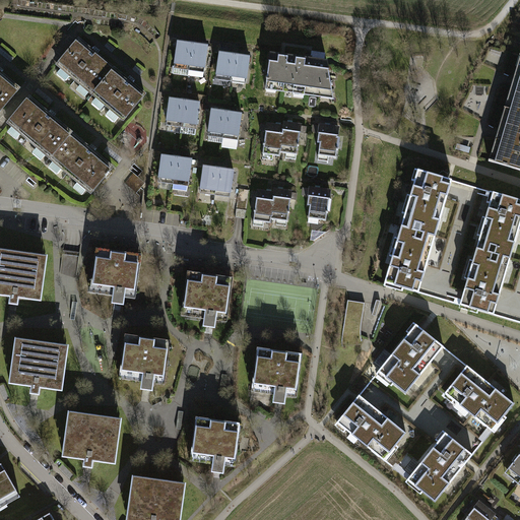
[(146,94),(76,39),(55,66),(124,122),(146,94)]
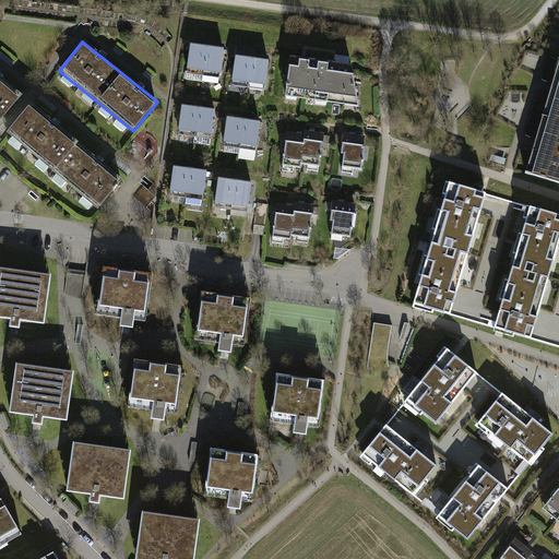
[(185,79),(218,84),(224,50),(190,46),(185,79)]
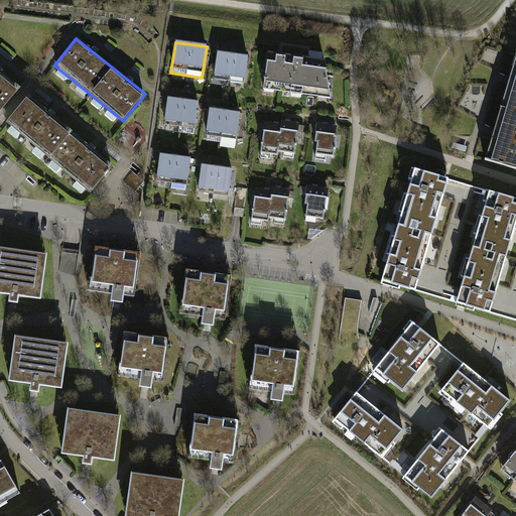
[(214,79),(246,83),(249,56),(217,52),(214,79)]
